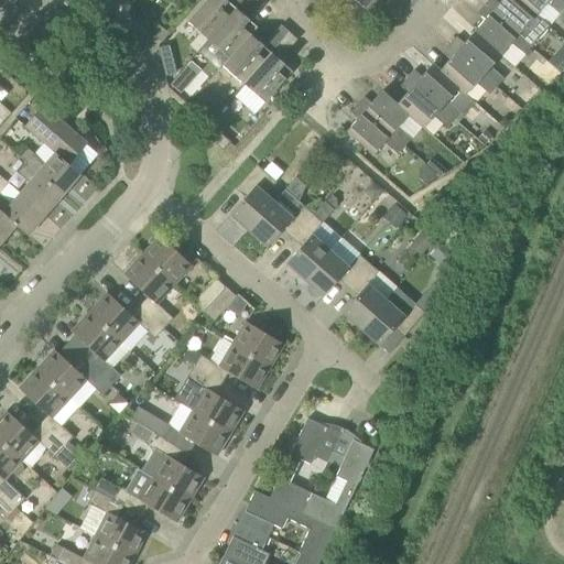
[(208,40),(236,9),(226,0),(206,0),(187,22),(201,33),(188,46),(197,53),(208,40)]
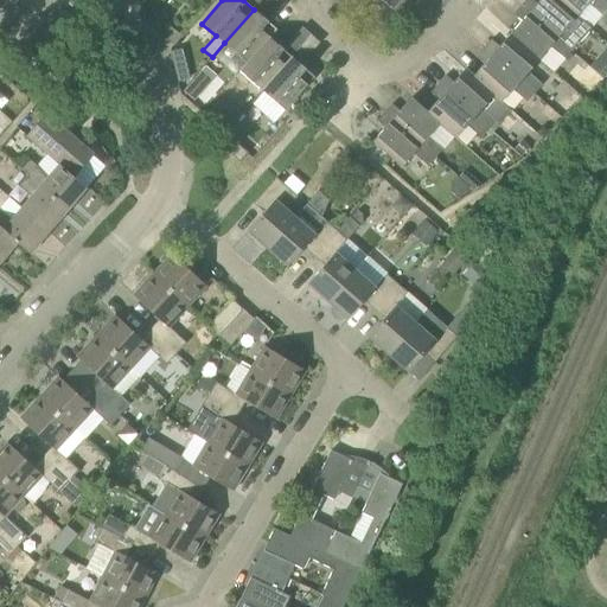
[(374,0),(363,12),(383,30),(409,0),(374,0)]
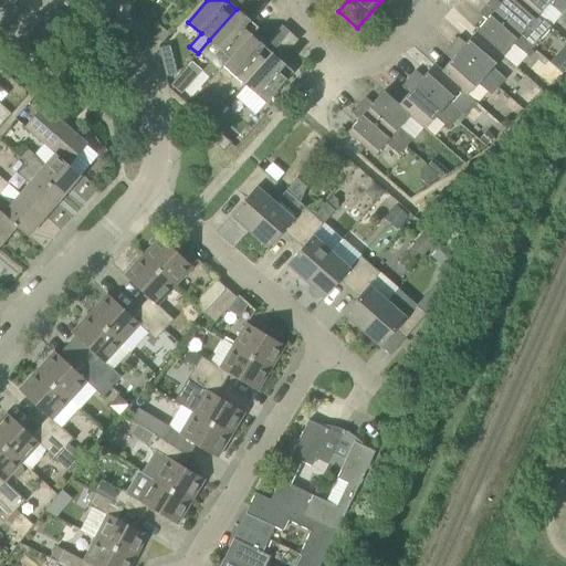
[(491,0),(486,6),(534,48),(541,40),(552,28),(538,16),(520,0),(504,0),(501,4),(495,0),(491,0)]
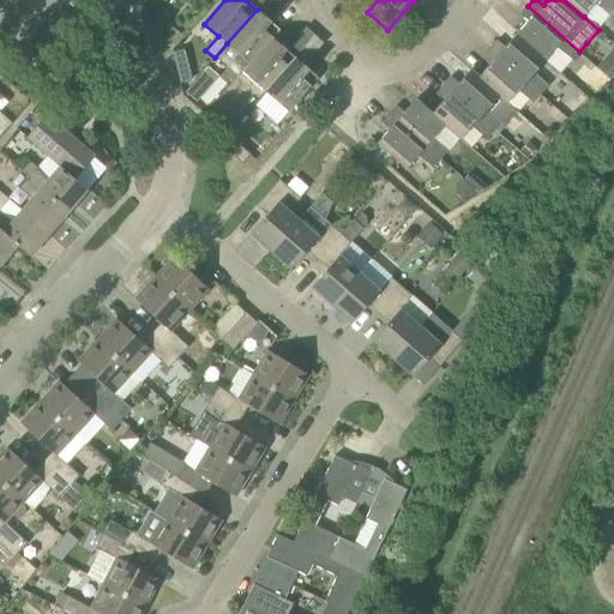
[(564,0),(584,17),(599,30),(607,20),(613,28),(613,5),(607,0),(564,0)]
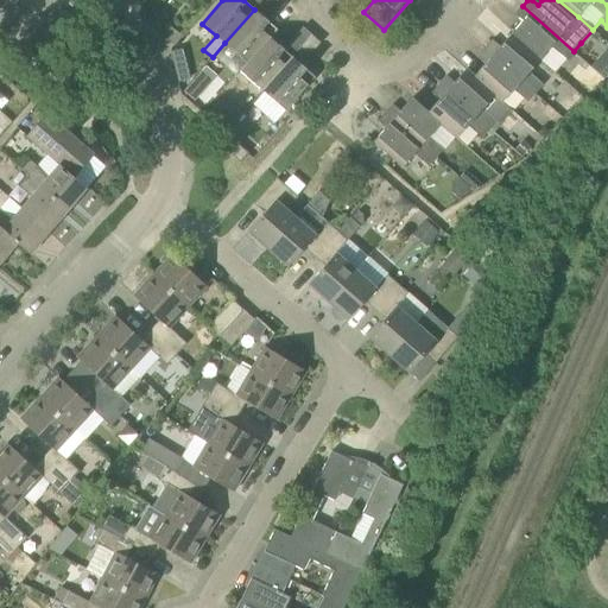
[(512,35),(540,59),(551,48),(565,59),(574,51),(523,6),(515,14),(523,21),(512,35)]
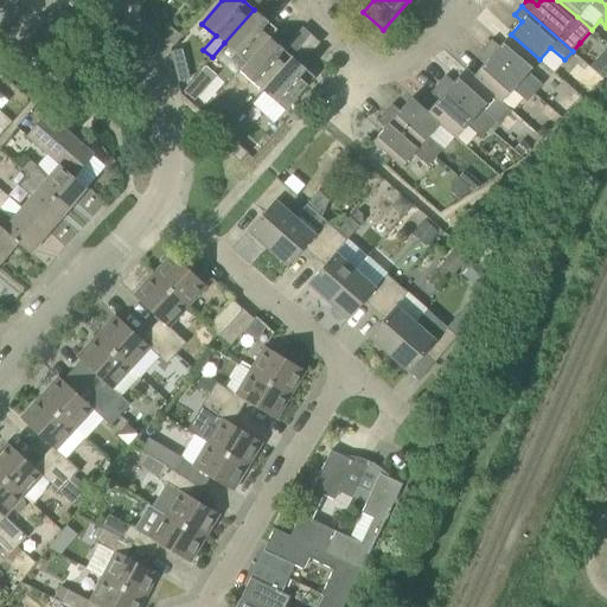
[(224,43),(247,63),(269,37),(270,38),(278,30),(262,17),(254,10),(224,43)]
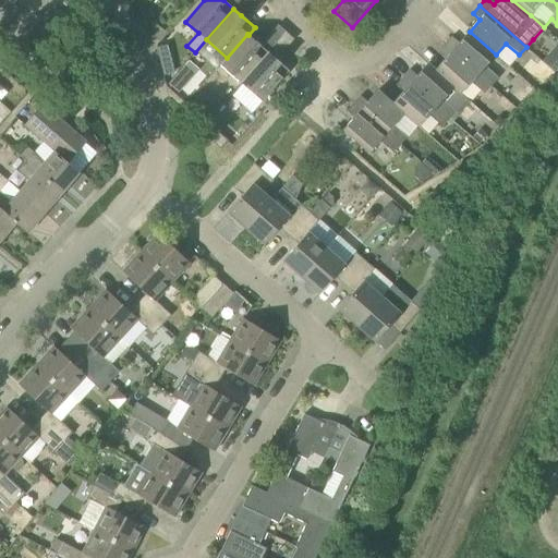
[(445,45),(492,86),(498,79),(485,67),(496,55),(470,32),(459,44),(452,37),(445,45)]
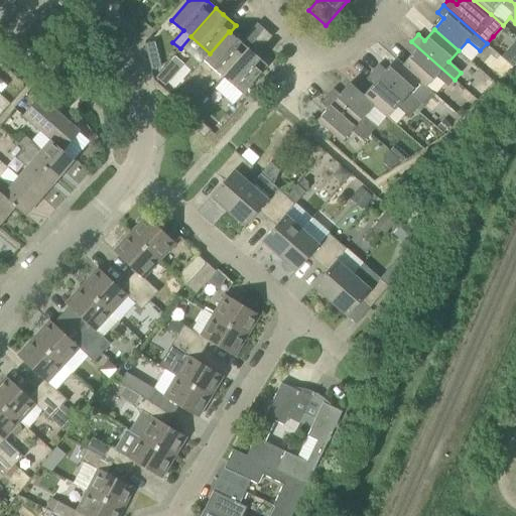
[(204,60),(223,77),(248,48),(230,32),(210,53),(204,60)]
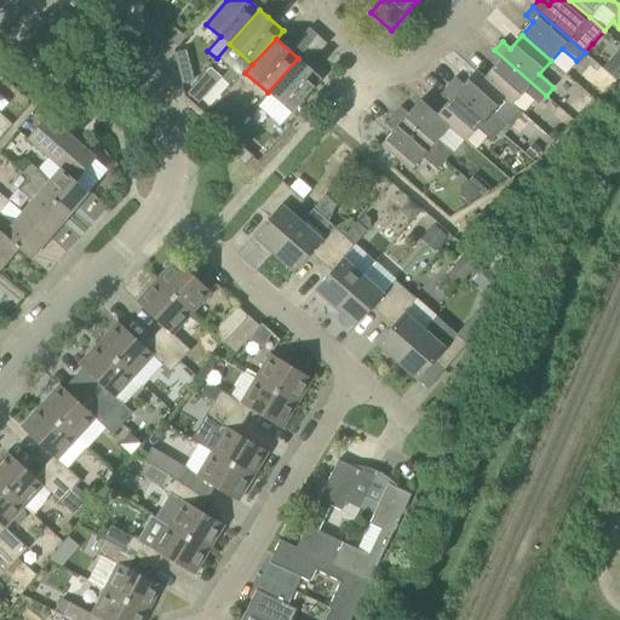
[(187,50),(174,53),(182,82),(194,80),(187,50)]
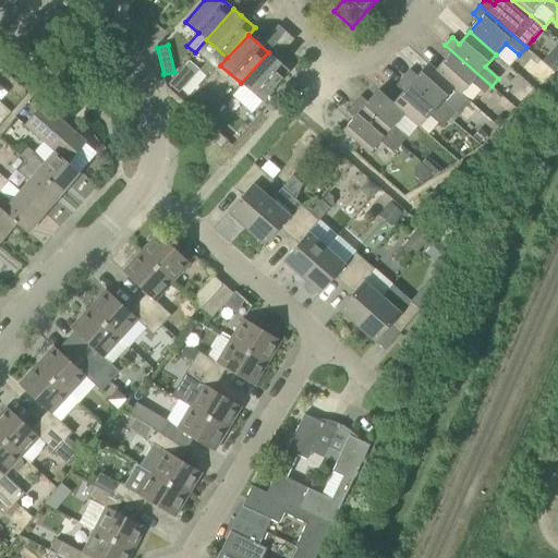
[(485,94),(492,86),(445,45),(438,52),(446,59),(435,71),(453,88),(461,95),(472,83),(485,94)]
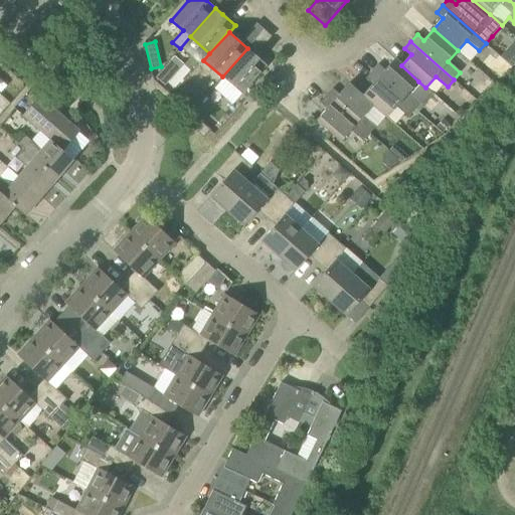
[(222,76),(242,94),(268,65),(247,48),(222,76)]
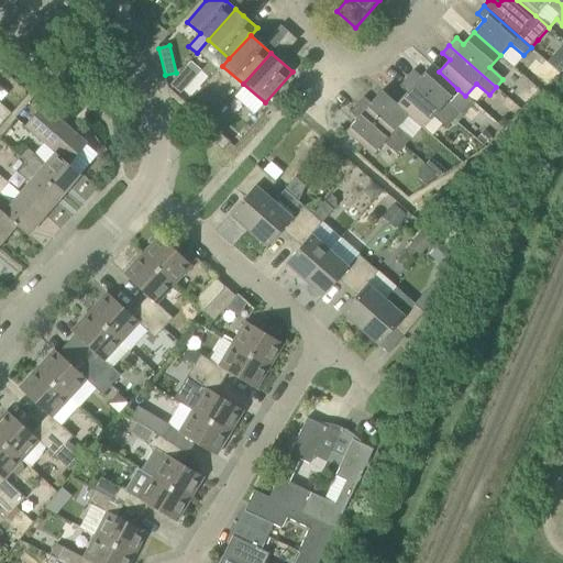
[(407,78),(453,120),(461,112),(448,100),(457,89),(439,72),(432,65),(421,77),(414,70),(407,78)]
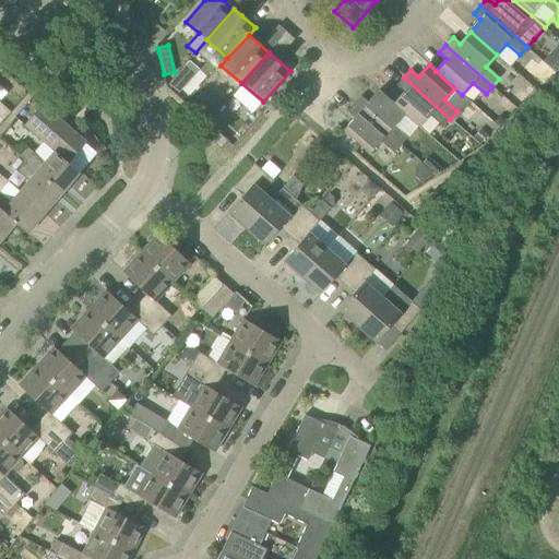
[(178,74),(169,84),(179,93),(188,83),(178,74)]
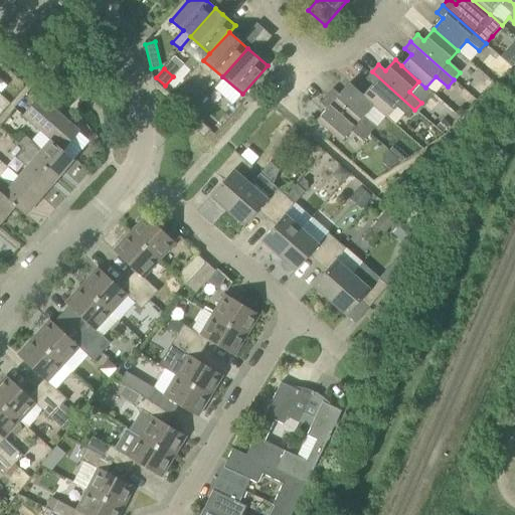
[(368,90),(363,96),(373,105),(373,106),(385,116),(386,118),(396,107),(408,117),(414,110),(372,71),(365,78),(372,84),(368,90)]
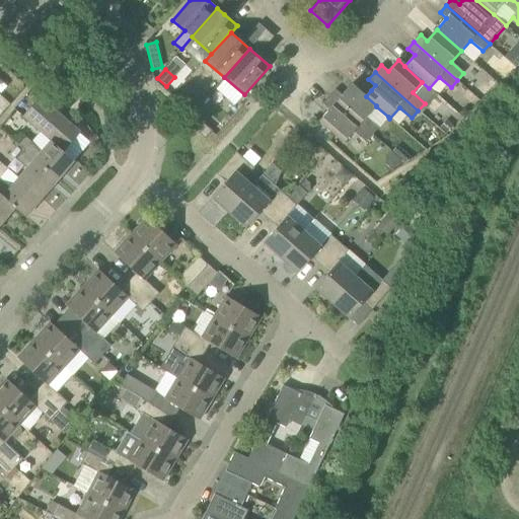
[(336,89),(328,96),(372,135),(376,130),(379,128),(367,117),(376,106),(376,105),(366,96),(352,84),(351,86),(349,87),(343,95),(336,89)]
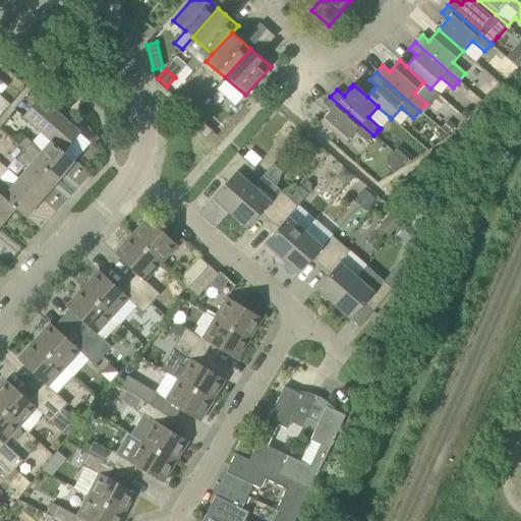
[(469,92),(464,98),(473,106),(478,100),(469,92)]
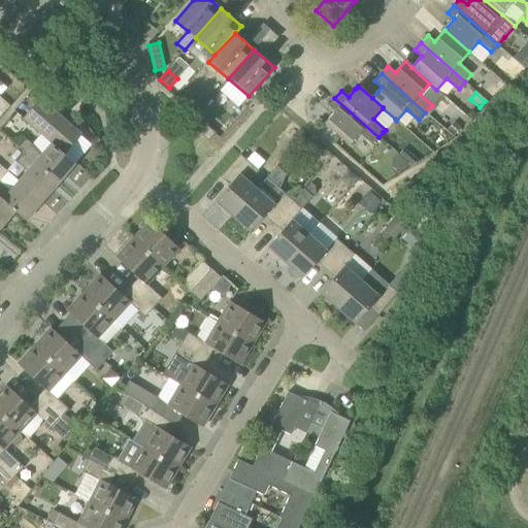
[(325,124),(350,145),(360,134),(372,144),(378,137),(334,98),(328,105),(335,111),(325,124)]
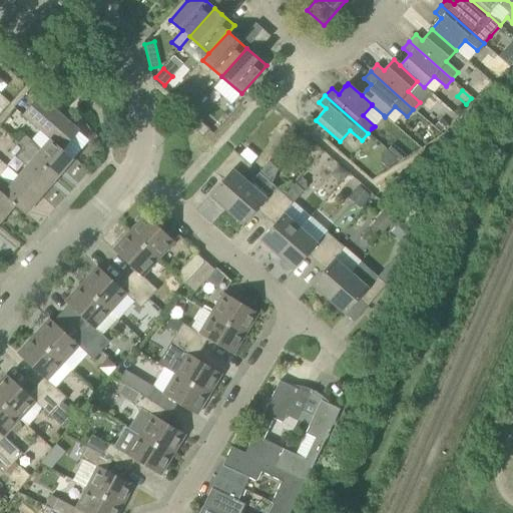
[(50,139),(63,150),(79,131),(39,96),(26,111),(23,115),(50,139)]
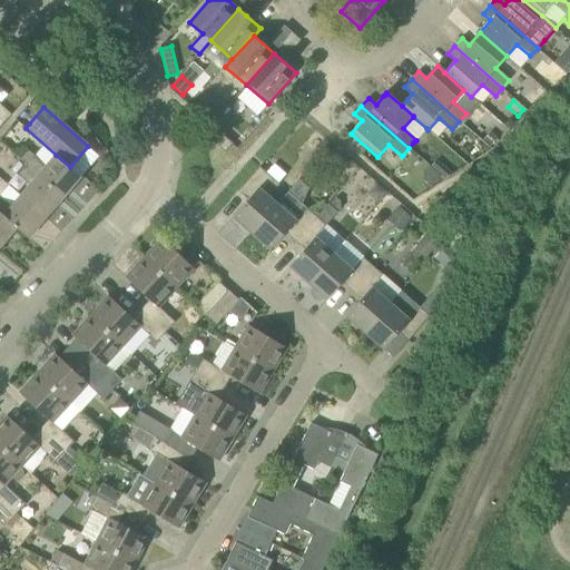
[(216,145),(224,136),(228,130),(225,117),(222,114),(213,125),(204,134),(216,145)]
